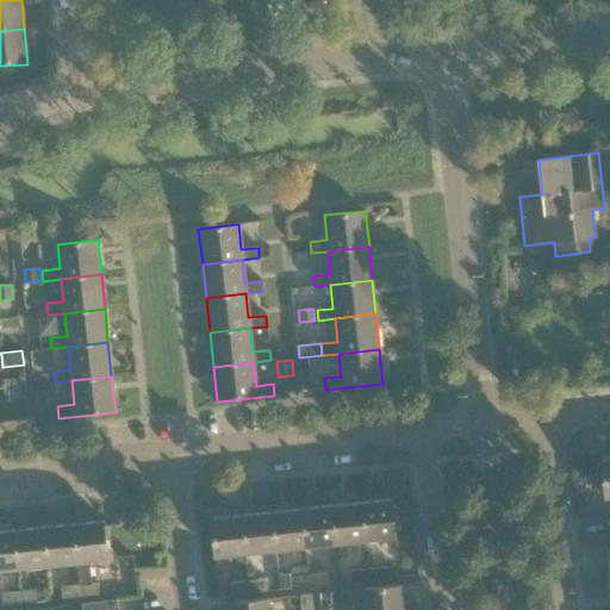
[(392,499),(361,503),(365,541),(396,537),(392,499)]
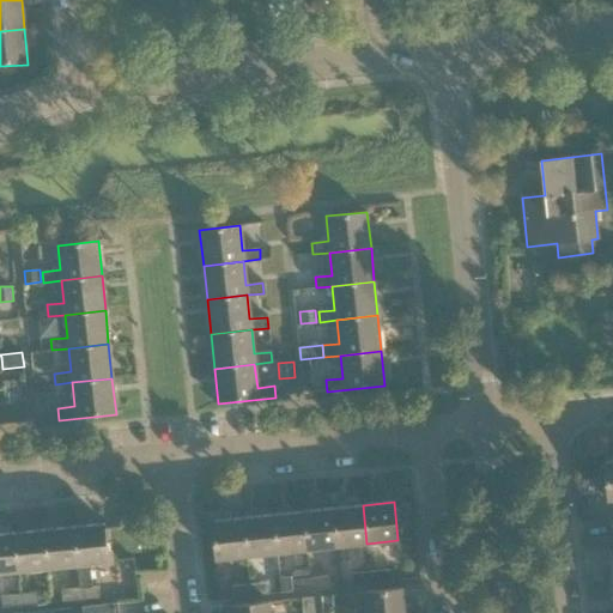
[(337,547),(366,544),(363,505),(333,508),(337,547)]
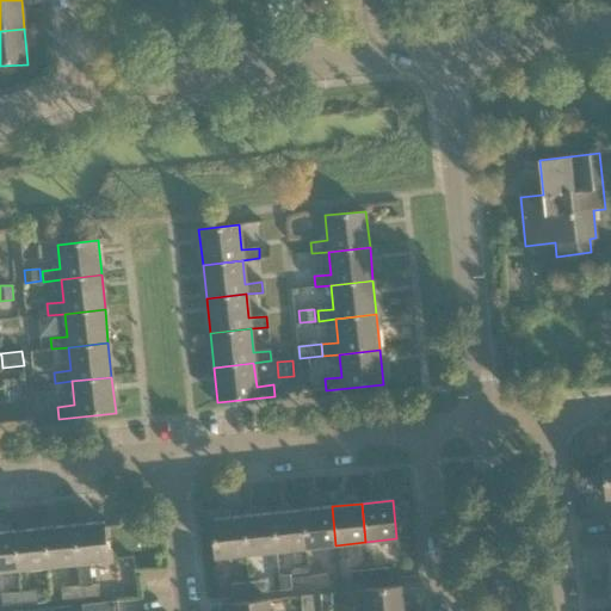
[(332,506),(302,510),(306,548),(335,545),(332,506)]
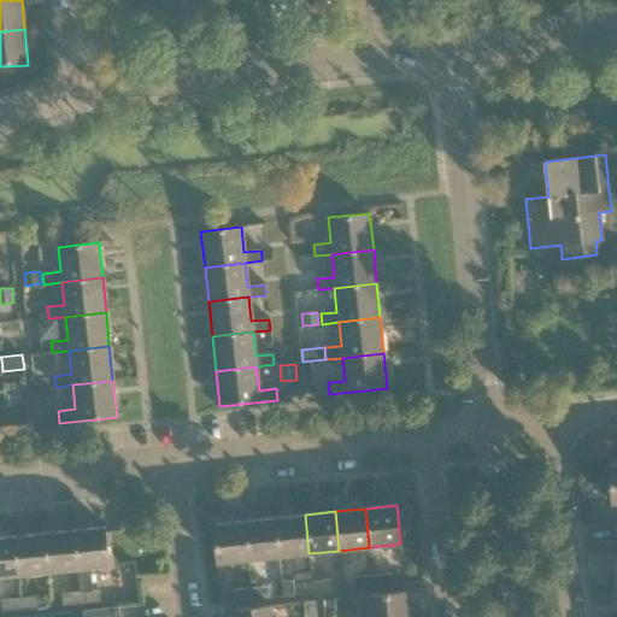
[(305,515),(275,518),(278,557),(309,553),(305,515)]
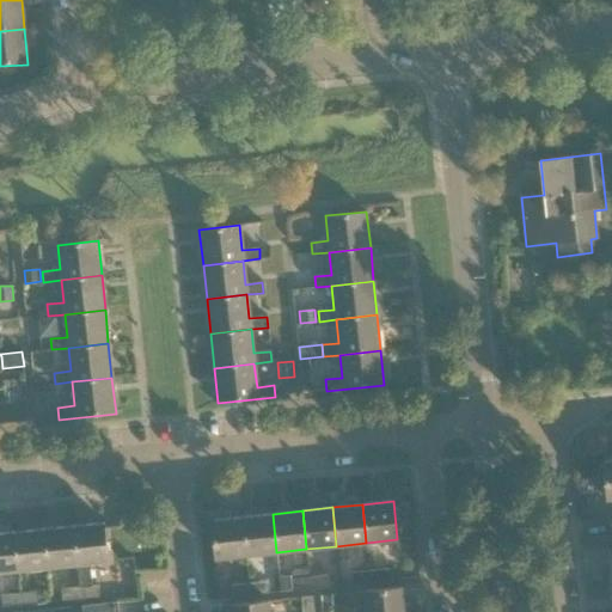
[(273,514),(243,516),(246,556),(276,552),(273,514)]
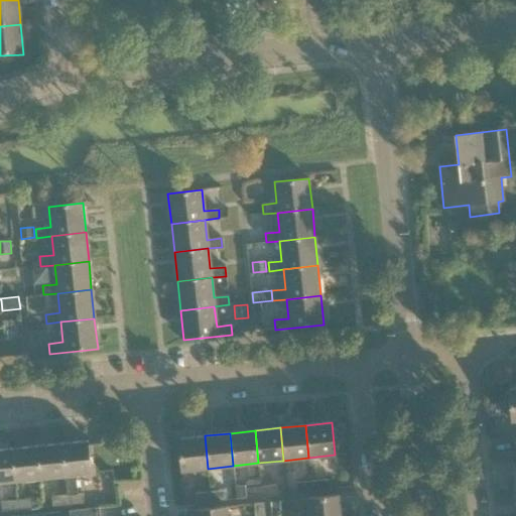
[(208,469),(205,435),(178,438),(181,471),(208,469)]
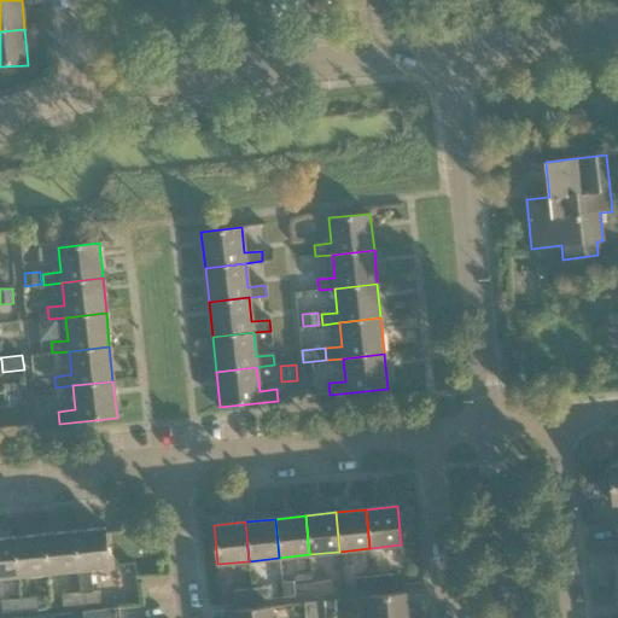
[(79,572),(81,593),(94,592),(92,571),(110,569),(106,529),(75,532),(79,572)]
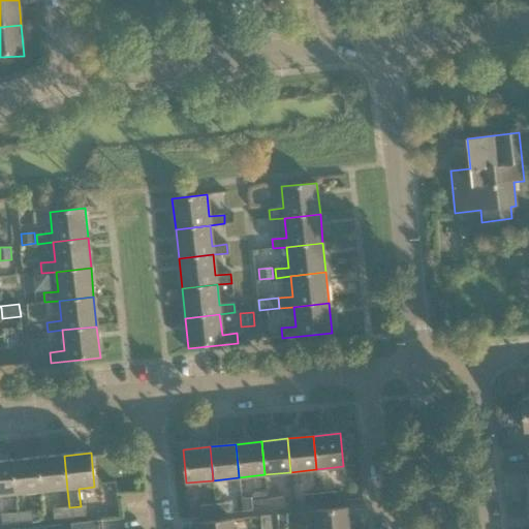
[(41,493),(67,490),(64,456),(38,459),(41,493)]
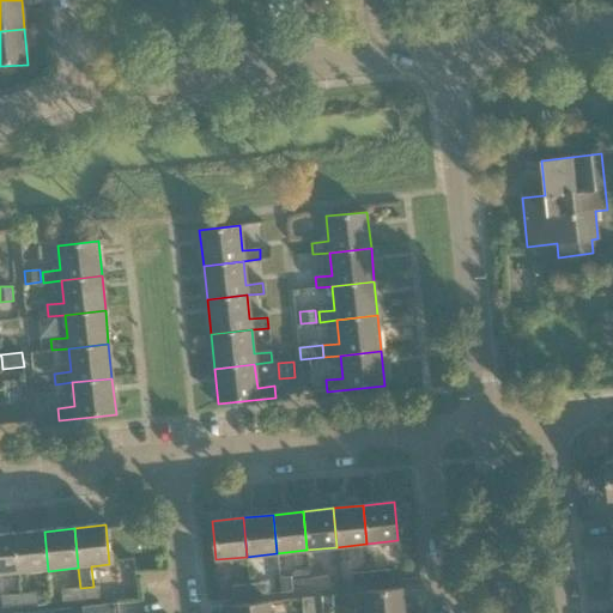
[(44,532),(14,534),(18,574),(48,571),(44,532)]
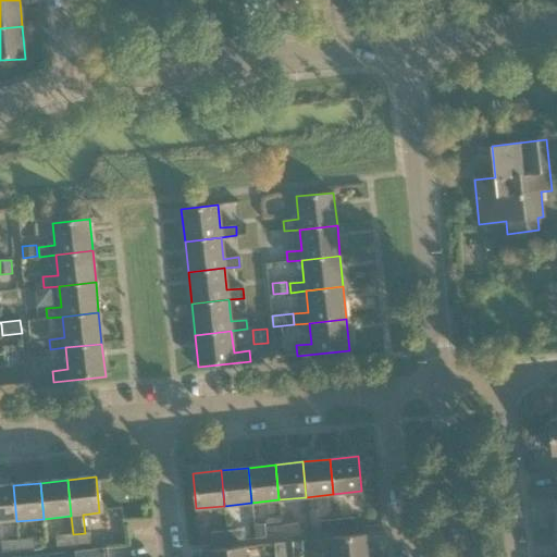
[(13,485),(0,486),(0,522),(16,521),(13,485)]
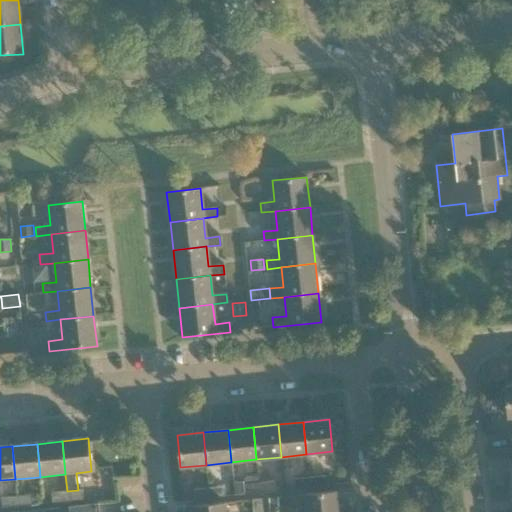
[(325,477),(309,478),(310,487),(326,486),(325,477)]
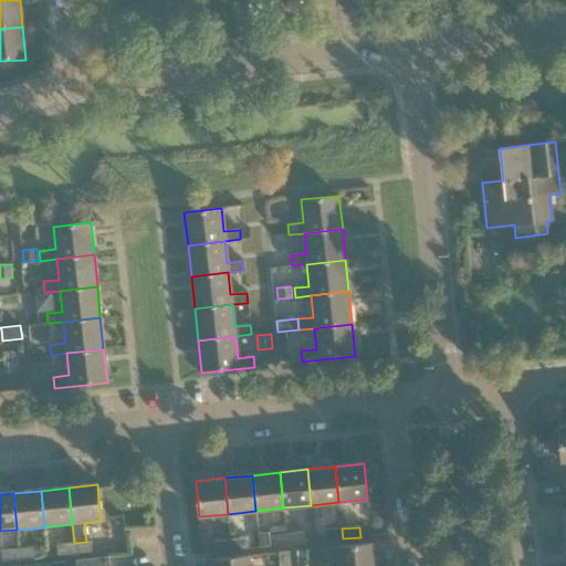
[(326,540),(343,538),(342,528),(325,531),(326,540)]
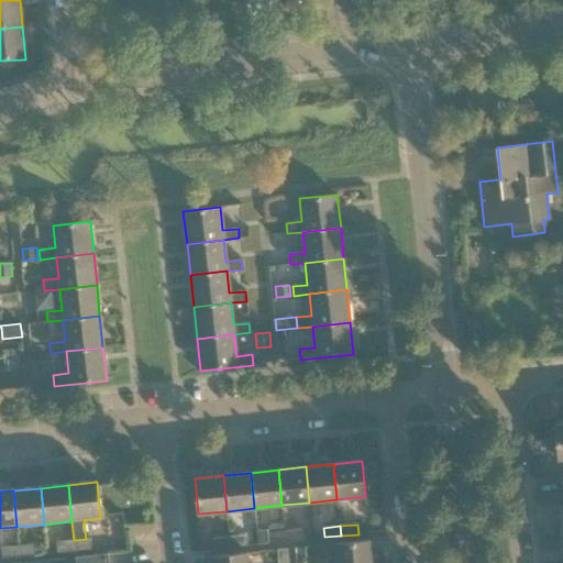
[(301,530),(285,531),(286,541),(301,539),(301,530)]
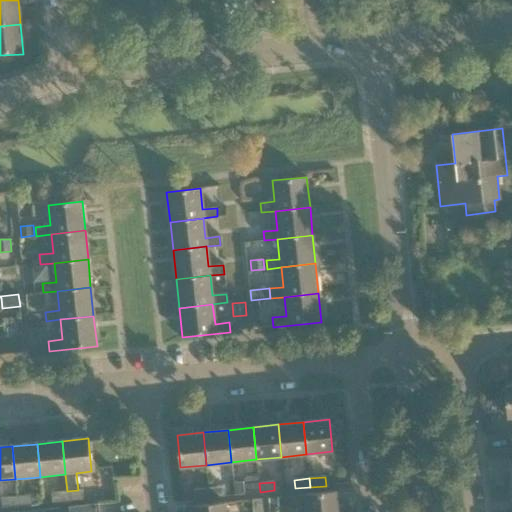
[(260,492),(259,483),(244,485),(245,493),(260,492)]
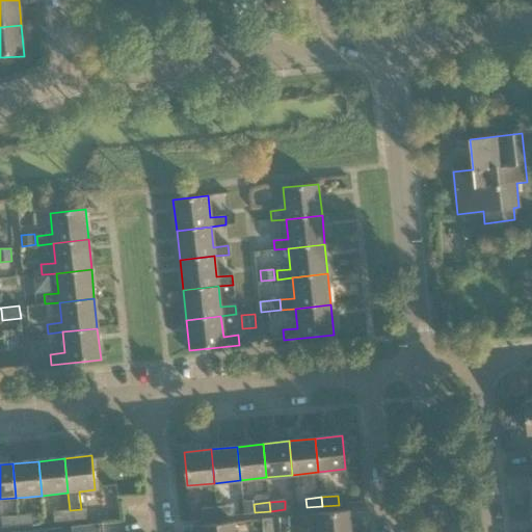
[(233,506),(217,507),(218,516),(234,514),(233,506)]
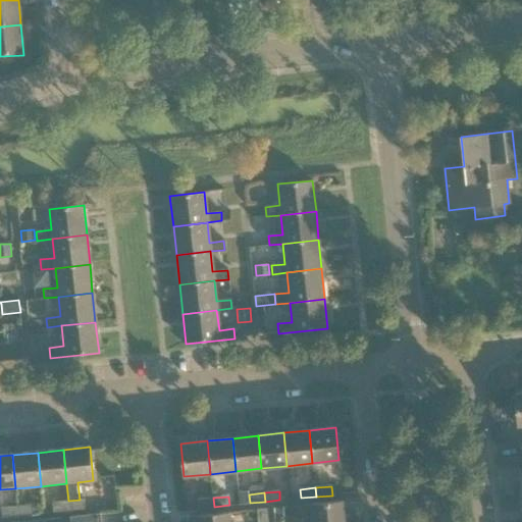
[(214,507),(213,498),(197,500),(198,508),(214,507)]
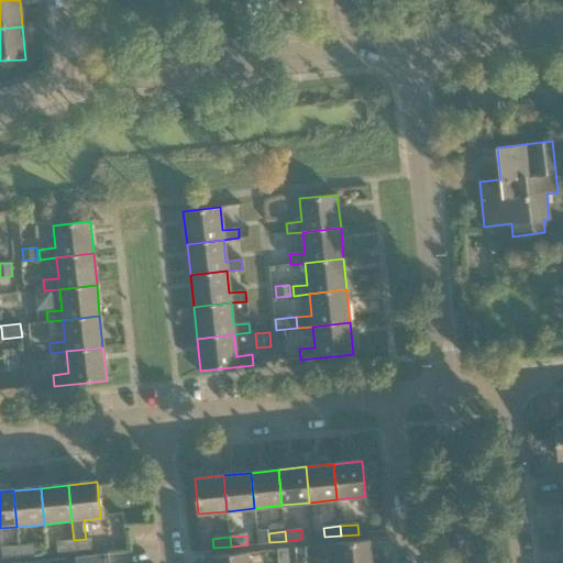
[(89,538),(86,539),(74,540),(75,551),(90,550),(89,538)]
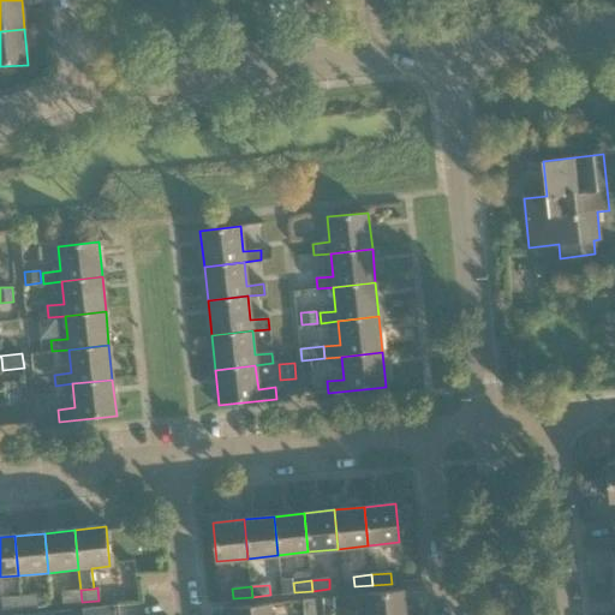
[(366,593),(368,614),(405,614),(404,589),(366,593)]
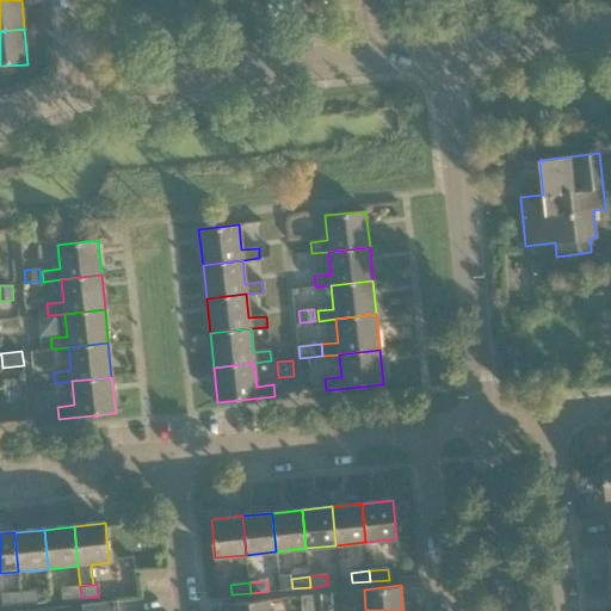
[(81,598),(80,586),(60,587),(61,600),(81,598)]
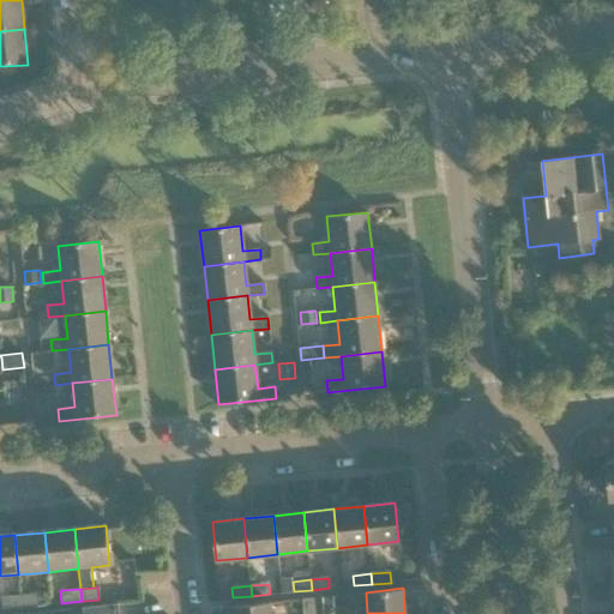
[(38,596),(20,597),(22,608),(38,606),(38,596)]
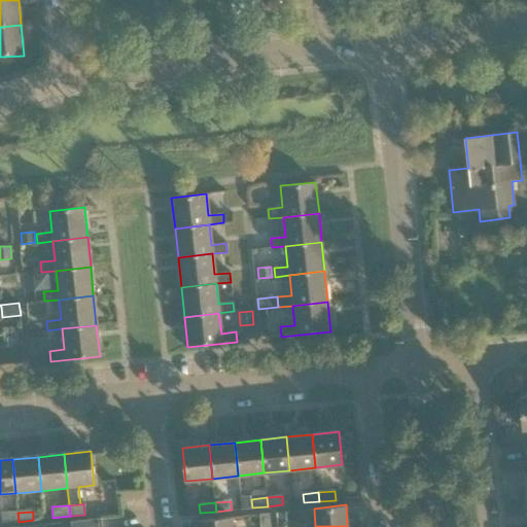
[(19,522),(18,513),(2,515),(3,523),(19,522)]
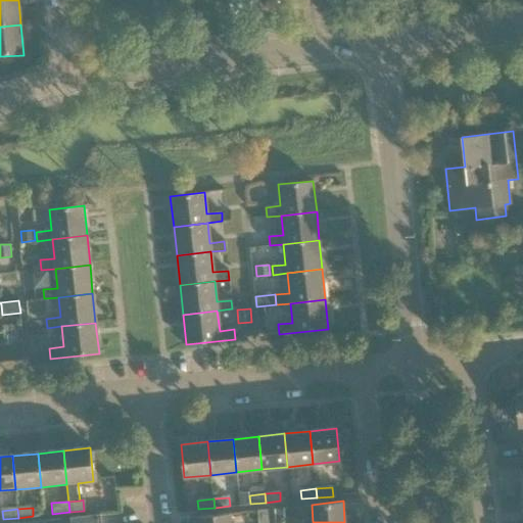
[(257,511),(258,522),(268,522),(267,510),(257,511)]
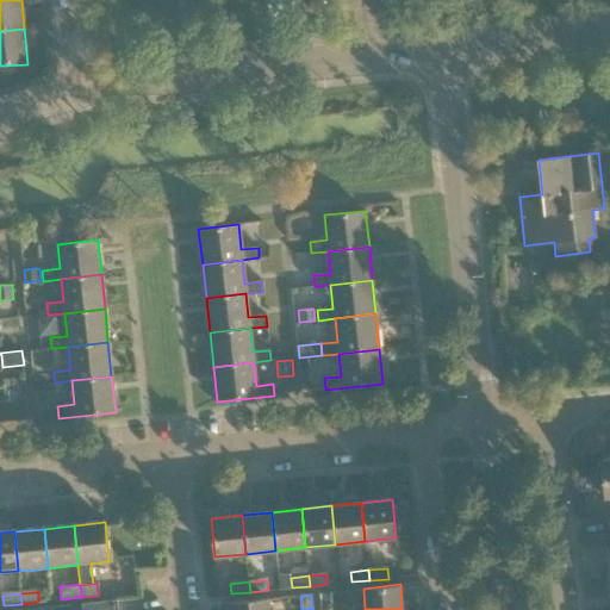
[(231,602),(231,609),(268,609),(268,598),(231,602)]
